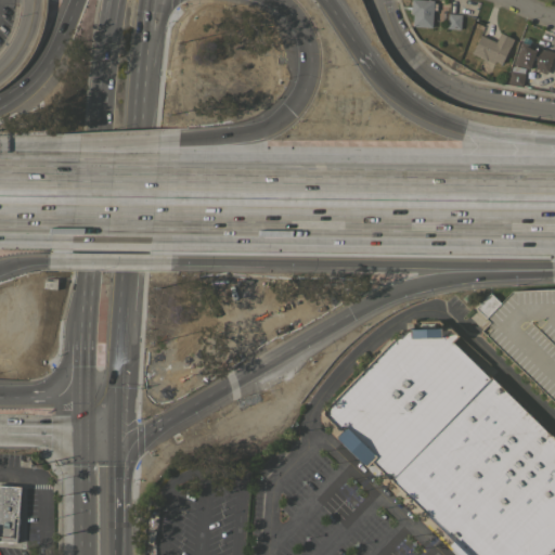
[(434,0),(433,2),(437,3),(436,10),(433,10),(431,27),(412,25),(413,14),(410,14),(410,0),(434,0)]
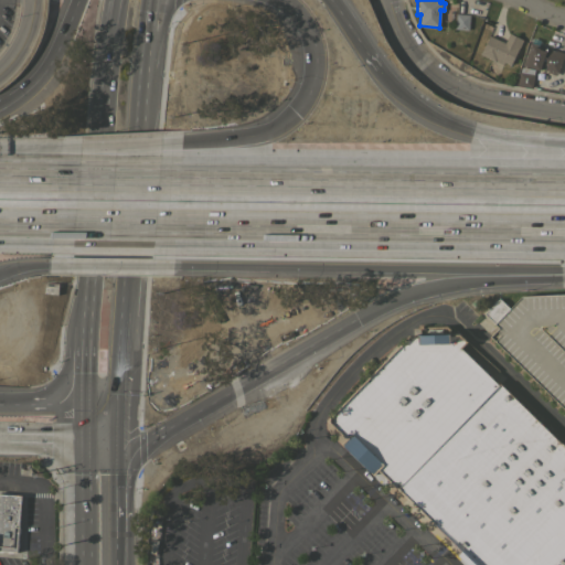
[(468,29),(454,28),(456,13),(469,14),(468,29)]
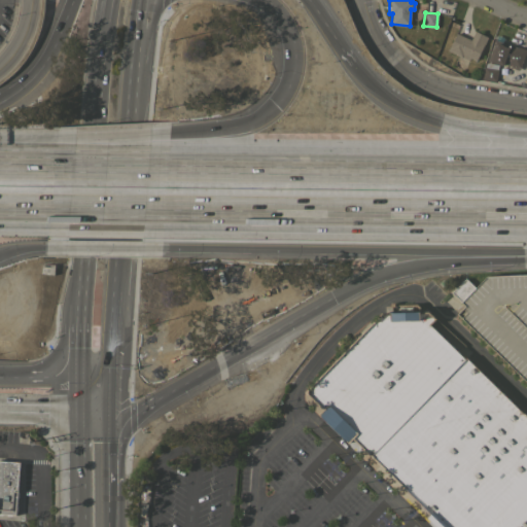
[(448,50),(456,33),(470,39),(475,31),(487,37),(484,45),(483,44),(476,61),(470,58),(468,60),(448,50)]
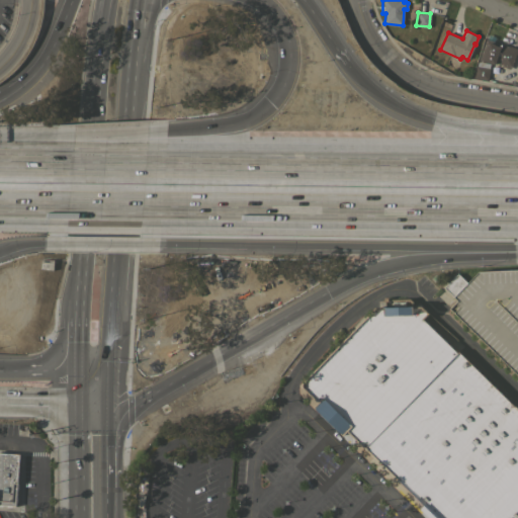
[(510,69),(502,66),(503,64),(495,62),(494,64),(488,62),(487,63),(480,60),(486,39),(509,47),(509,46),(517,49),(516,54),(515,54),(510,69)]
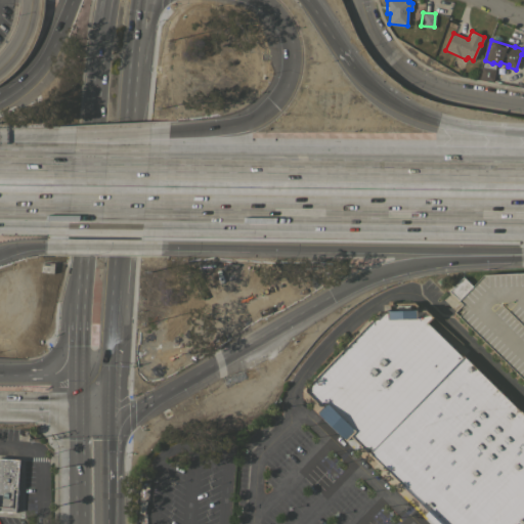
[(492,81),(479,79),(481,67),(494,69),(492,81)]
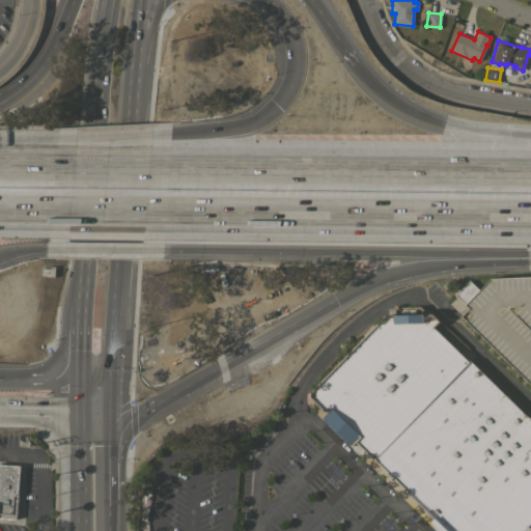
[(530,384),(460,316),(469,308),(454,295),(469,280),(479,290),(490,278),(530,276),(530,384)]
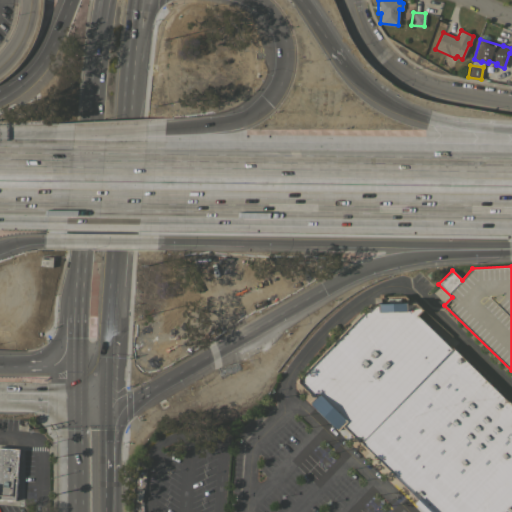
[(371,304),(381,304),(381,296),(404,295),(407,298),(407,303),(415,302),(423,310),(418,316),(451,349),(452,347),(511,404),(511,511),(429,511),(426,509),(423,511),(421,511),(389,480),(393,476),(342,426),(338,430),(309,402),(313,398),(296,381),(371,304)]
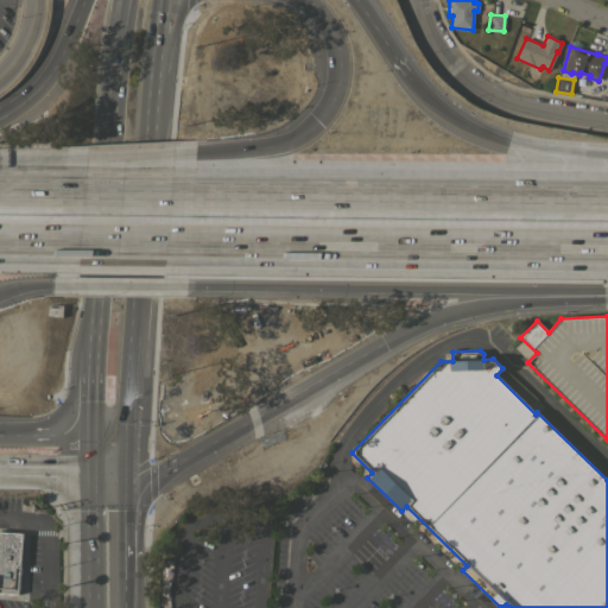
[(0,531),(23,533),(18,594),(0,591),(0,531)]
